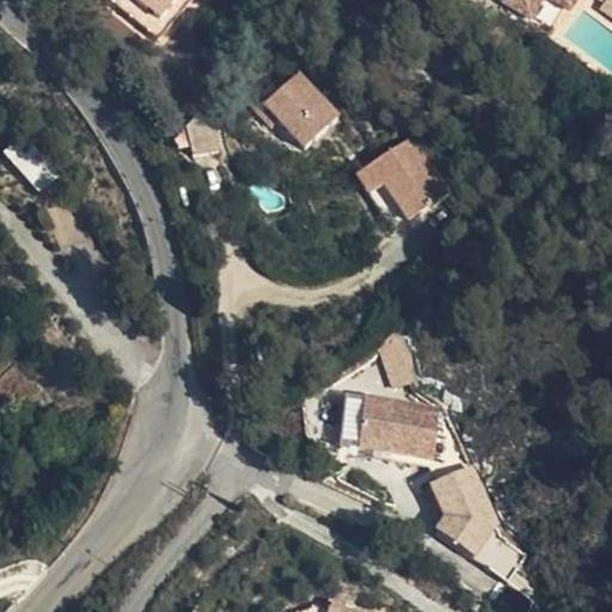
[(105,0),(140,30),(153,14),(136,0),(105,0)]
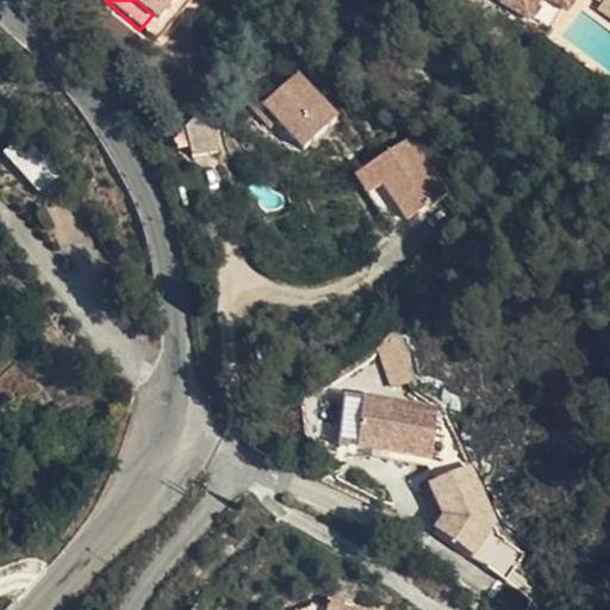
[(136,0),(153,14),(165,0),(136,0)]
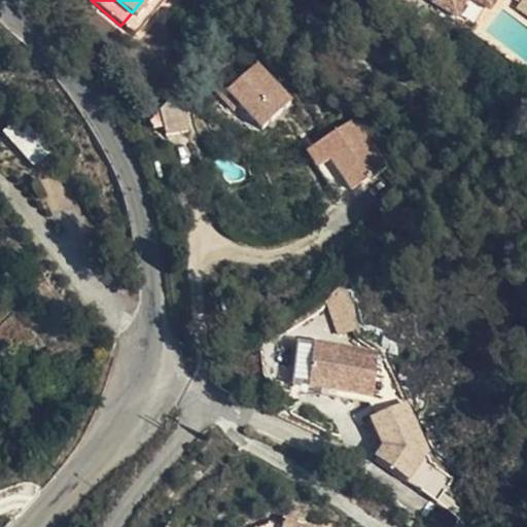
[(433,0),(452,9),(456,0),(433,0)]
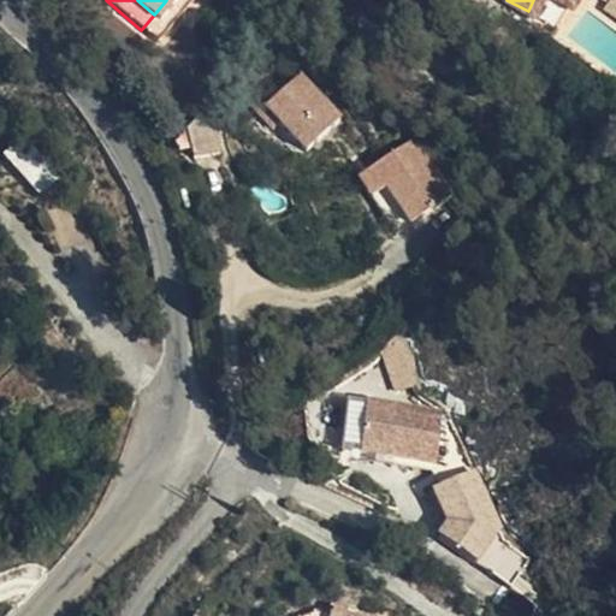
[(533,0),(528,11),(550,22),(567,0),(533,0)]
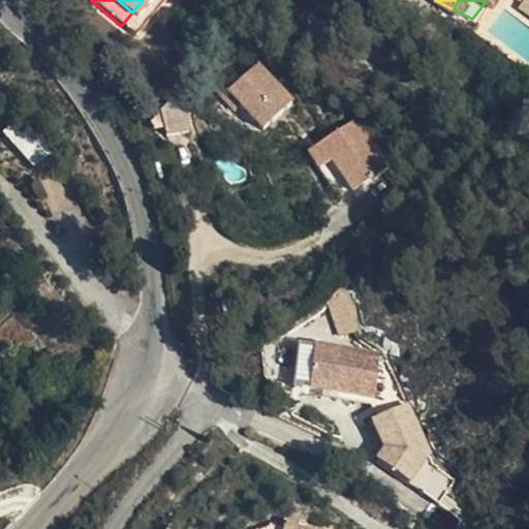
[(234,109),(241,101),(229,88),(249,71),(241,62),(214,87),(234,109)]
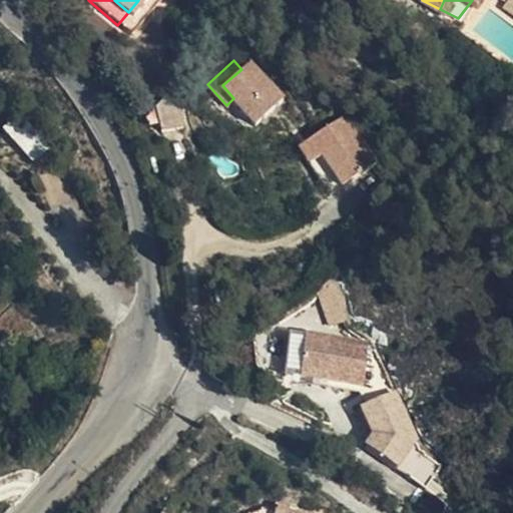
[(222,85),(233,98),(255,124),(284,98),(248,63),(241,69),(222,85)]
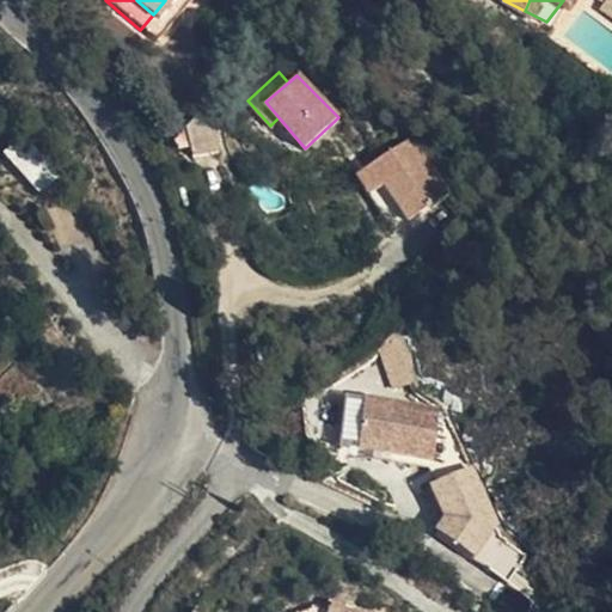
[(213,99),(188,130),(190,157),(219,153),(213,99)]
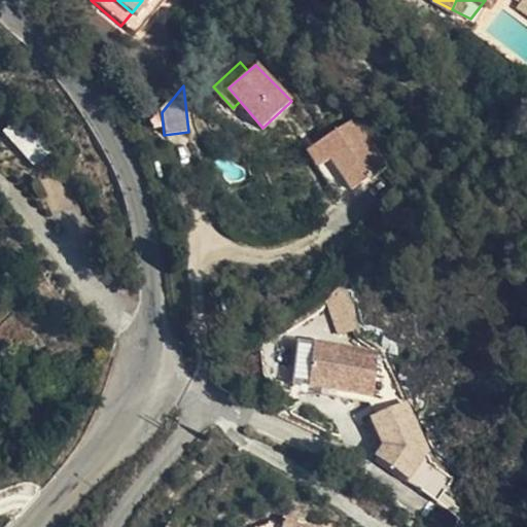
[(332,157),(351,188),(380,157),(354,117),(316,142),(327,161),(332,157)]
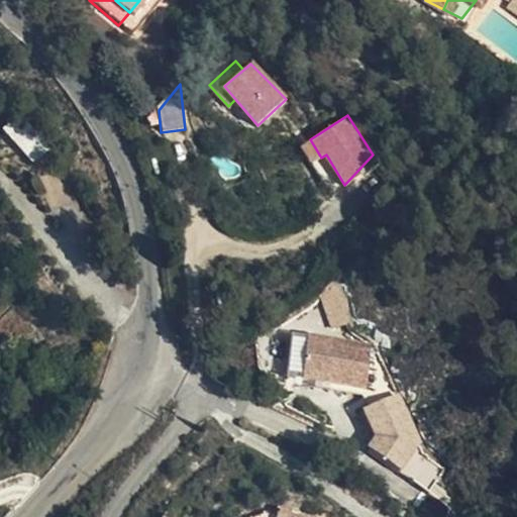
[(4,130),(33,162),(48,148),(19,116),(4,130)]
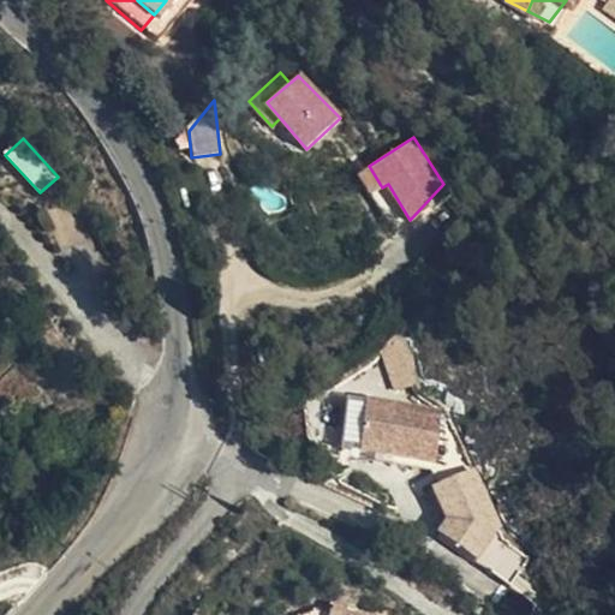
[(372,192),(382,187),(369,166),(359,172),(372,192)]
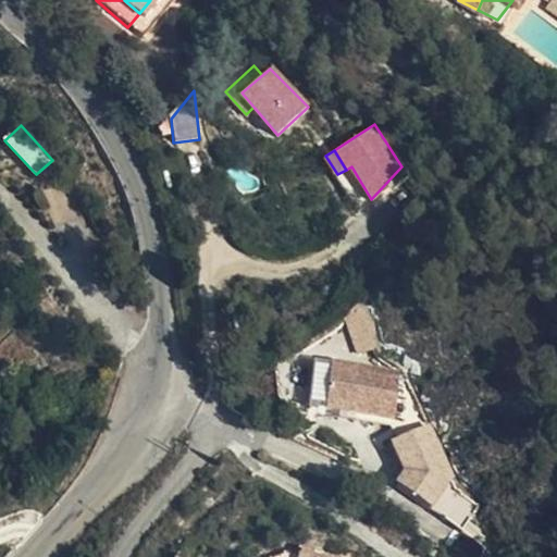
[(401,166),(371,199),(408,177),(401,166)]
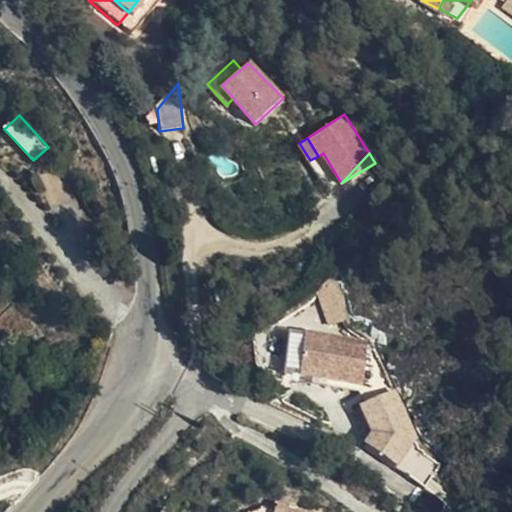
[(321,286),(322,322),(344,321),(343,286),(321,286)]
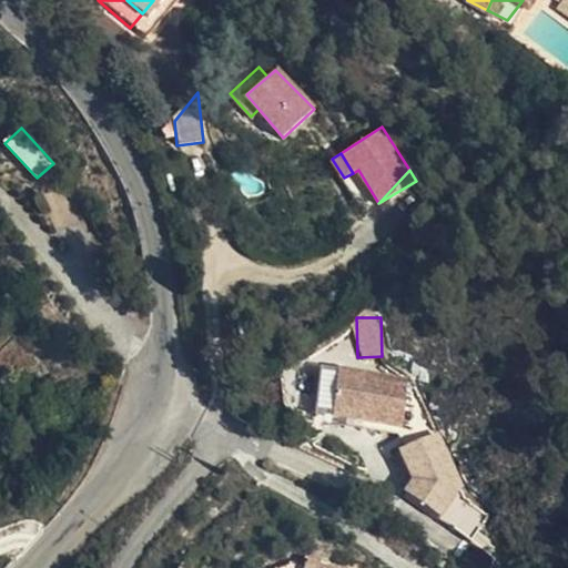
[(333,416),(338,369),(322,368),(317,415),(333,416)]
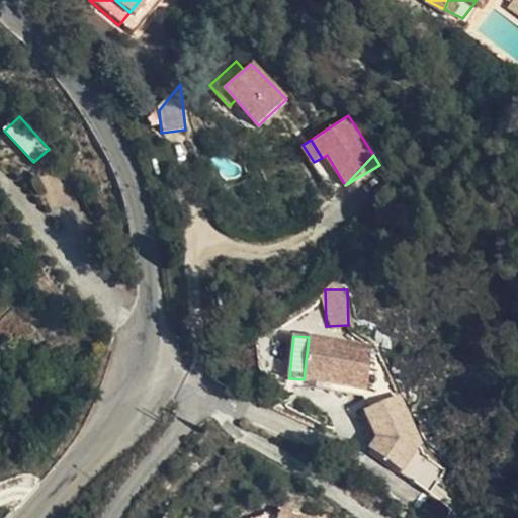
[(373,343),(309,337),(304,379),(333,382),(369,385),(373,343)]
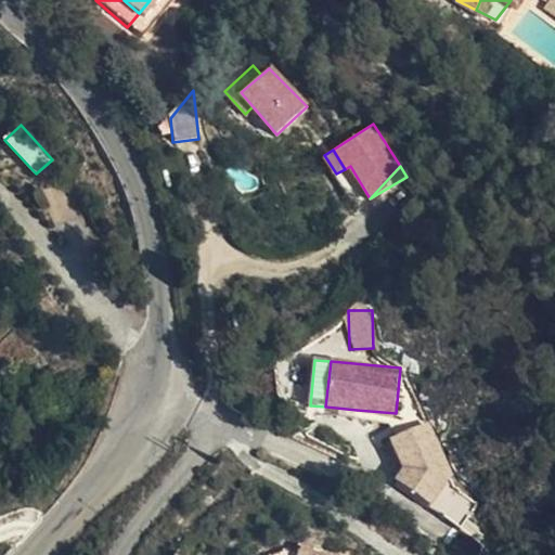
[(427,418),(391,436),(436,529),(472,512),(427,418)]
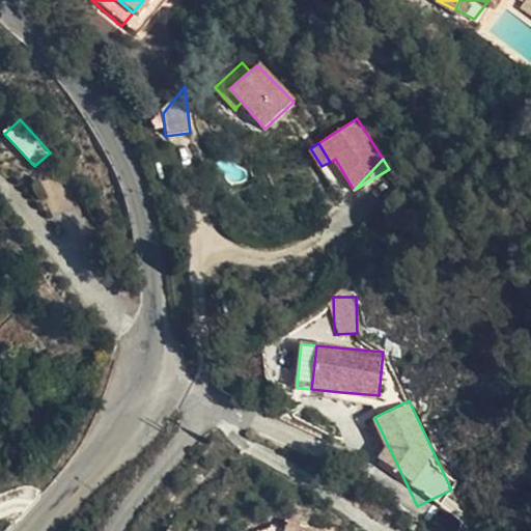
All buildings are outlined.
